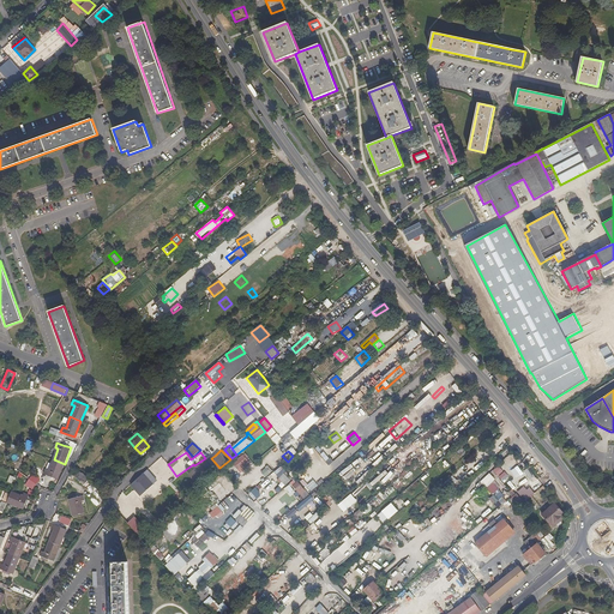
[(248,461),(244,455),(234,463),(239,469),(248,461)]
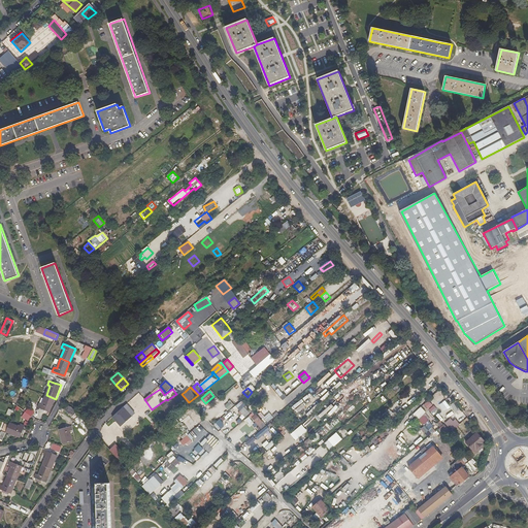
[(403,399),(408,405),(415,400),(409,394),(403,399)]
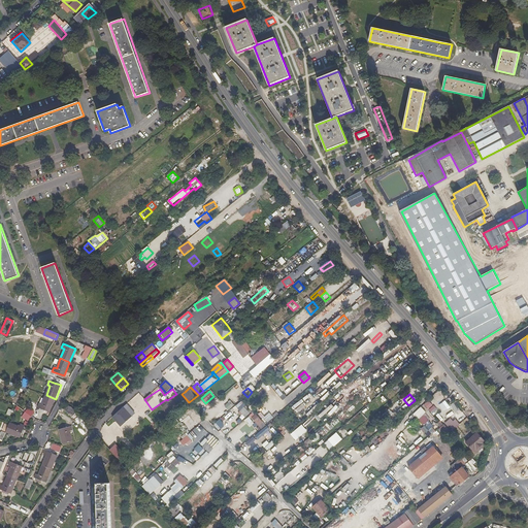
[(51,413),(56,399),(46,395),(42,405),(40,404),(38,407),(51,413)]
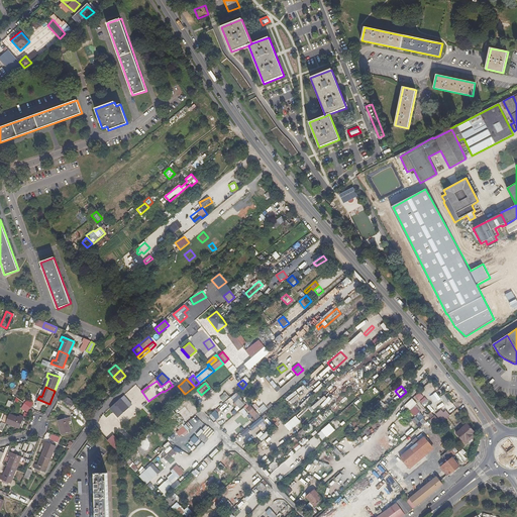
[(224,402),(230,397),(226,392),(220,397),(224,402)]
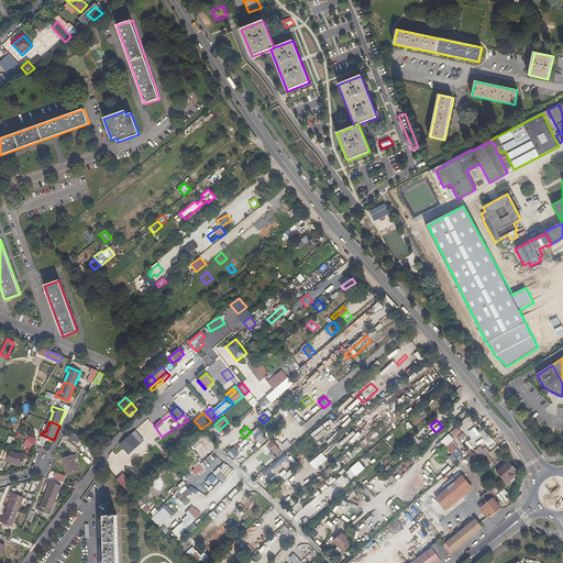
[(452,432),(462,442),(466,437),(456,428),(452,432)]
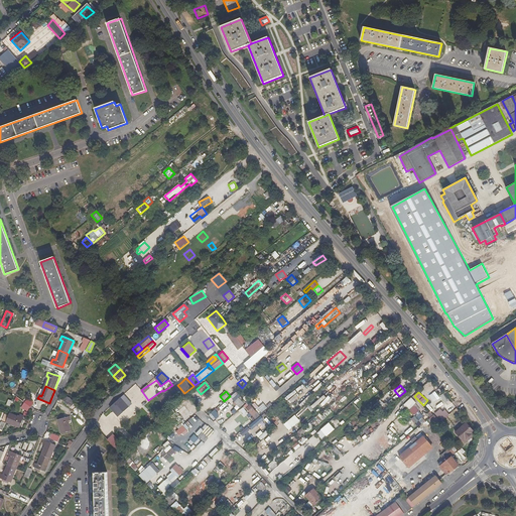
[(235,393),(231,397),(236,402),(234,403),(240,408),(245,403),(235,393)]
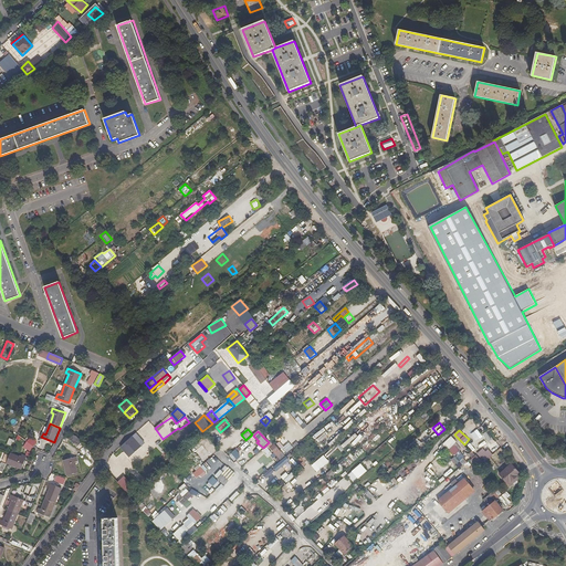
[(486,431),(483,435),(490,446),(494,442),(486,431)]
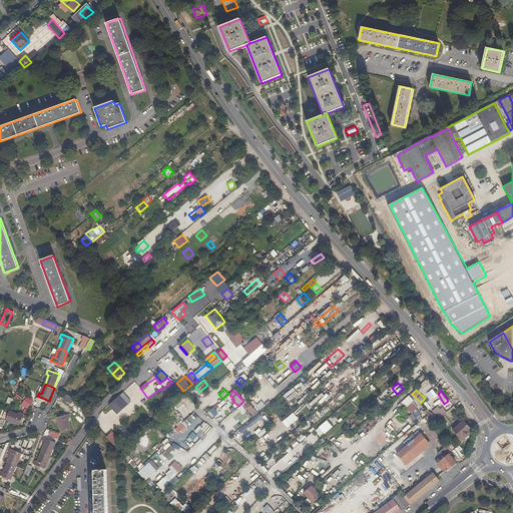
[(288,398),(290,400),(297,395),(295,392),(288,398)]
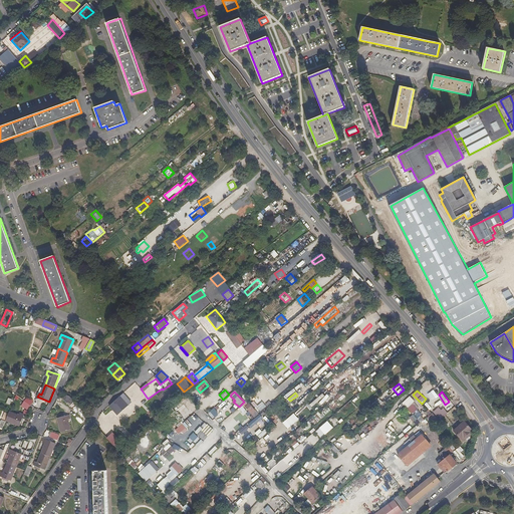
[(72,409),(77,405),(70,397),(66,395),(62,398),(72,409)]
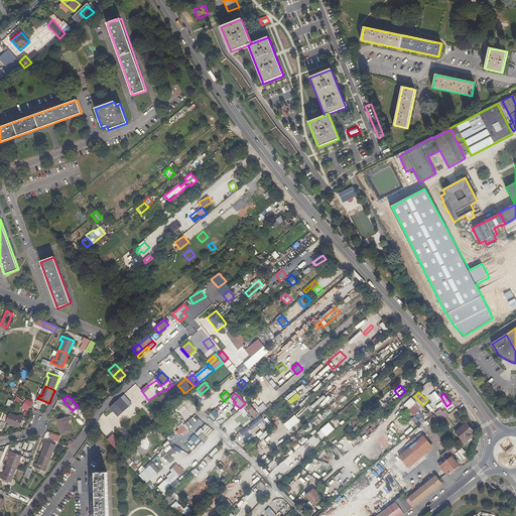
[(411,426),(414,430),(426,420),(414,405),(418,402),(413,396),(404,404),(414,417),(411,419),(414,423),(411,426)]
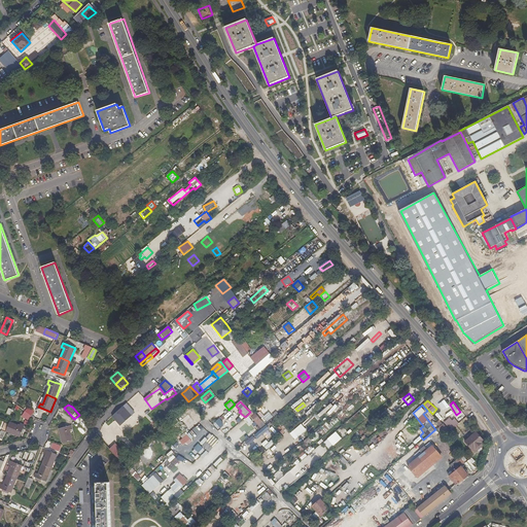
[(27,412),(33,416),(35,413),(30,408),(27,412)]
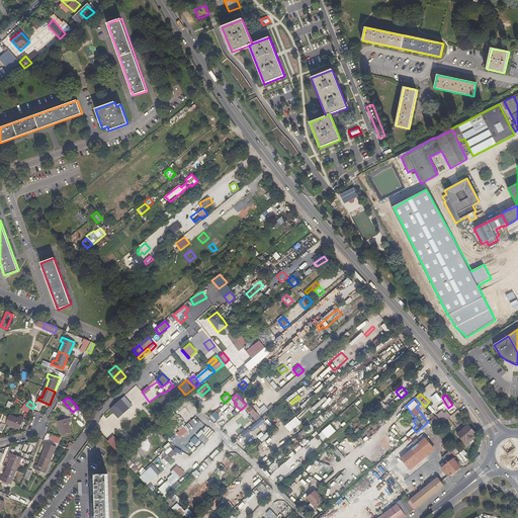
[(116,419),(123,412),(122,410),(125,407),(121,402),(117,405),(117,404),(113,407),(114,408),(110,411),(114,416),(116,419)]
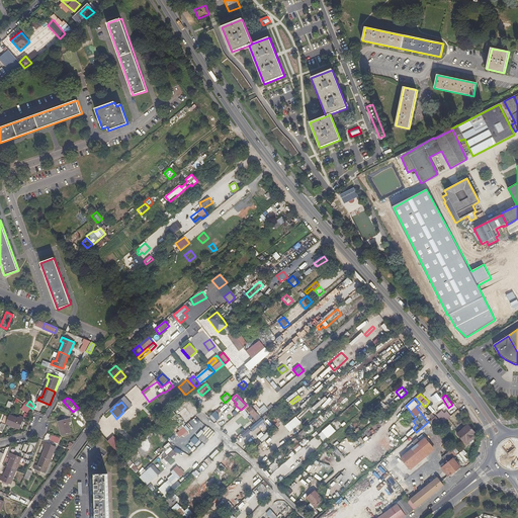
[(219,414),(231,405),(229,402),(217,411),(219,414)]
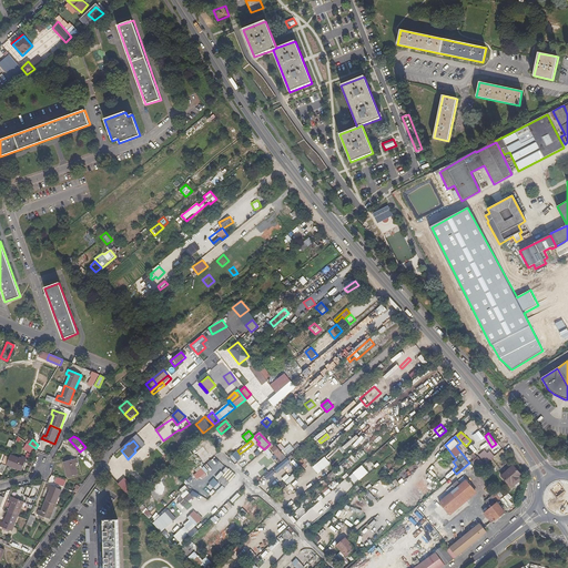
[(31,453),(36,448),(29,444),(24,449),(28,452),(29,450),(31,453)]
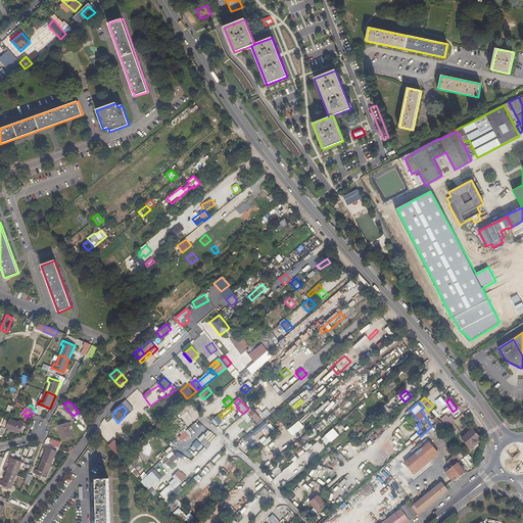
[(251,409),(244,414),(256,427),(263,421),(251,409)]
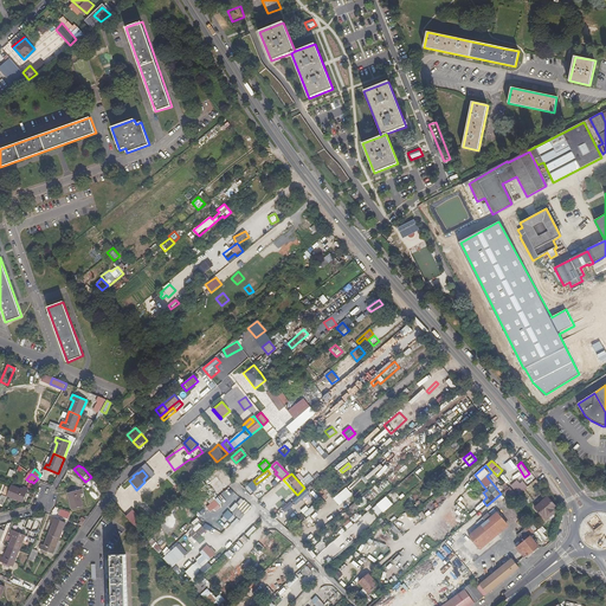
[(308,485),(315,479),(310,474),(303,479),(308,485)]
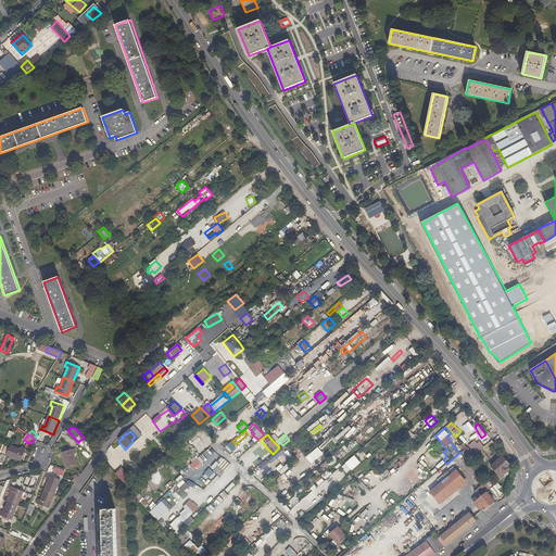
[(225,447),(230,454),(237,447),(231,441),(225,447)]
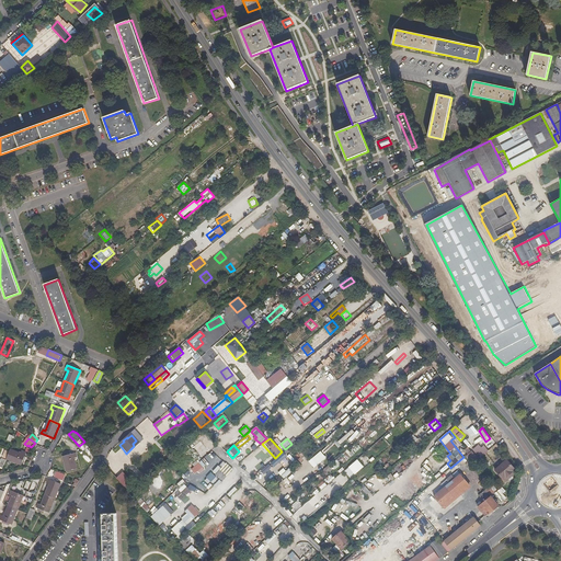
[(344,465),(361,447),(357,445),(351,451),(347,449),(338,459),(344,465)]
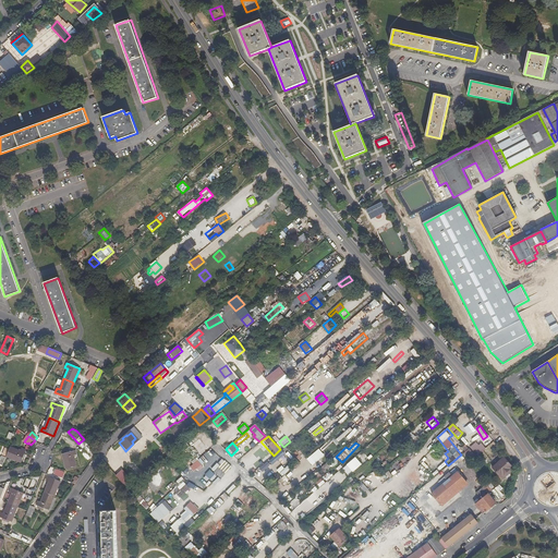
[(486,448),(482,443),(478,446),(476,443),(470,447),(478,456),(486,448)]
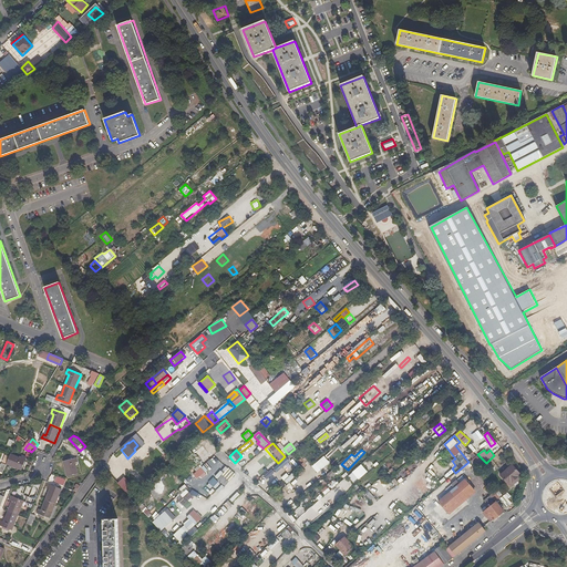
[(256,457),(261,464),(268,457),(264,452),(256,457)]
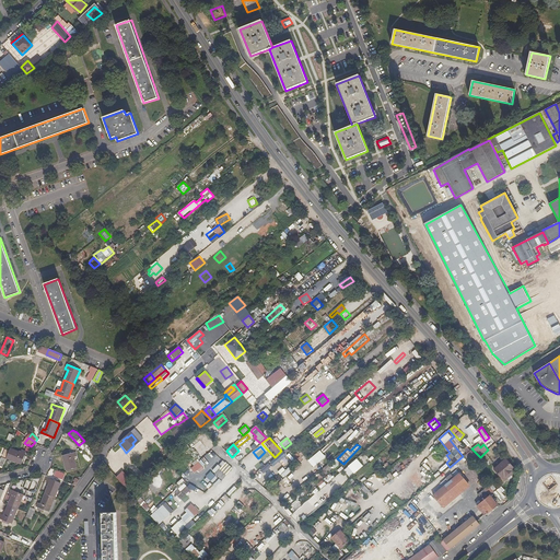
[(21,453),(11,448),(10,452),(8,458),(22,465),(26,453),(22,451),(21,453)]
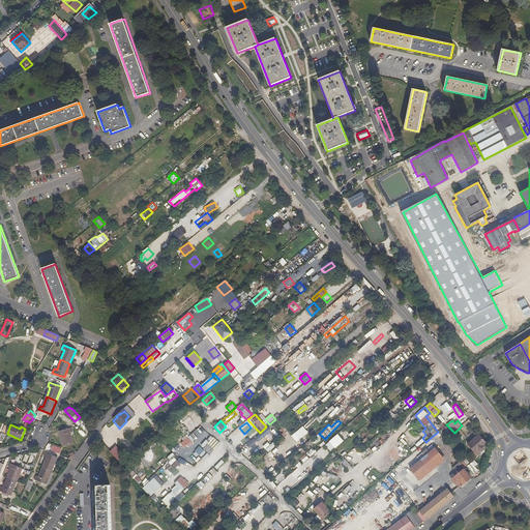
[(186,450),(206,432),(201,427),(188,437),(187,436),(180,443),(186,450)]
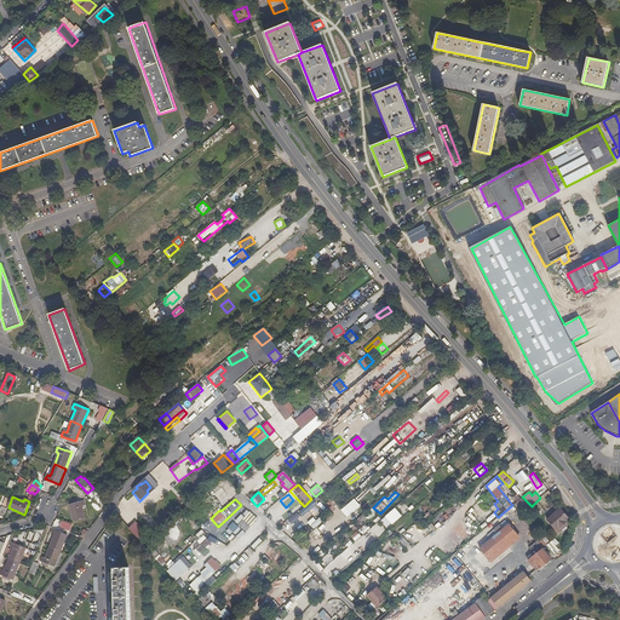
[(340,510),(348,517),(361,506),(355,499),(340,510)]
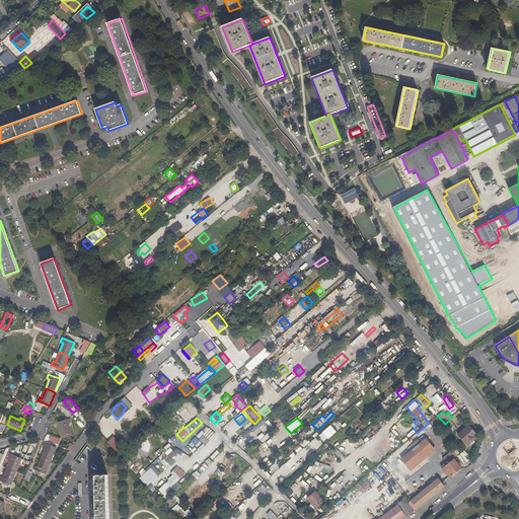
[(437,418),(431,422),(436,428),(441,424),(437,418)]
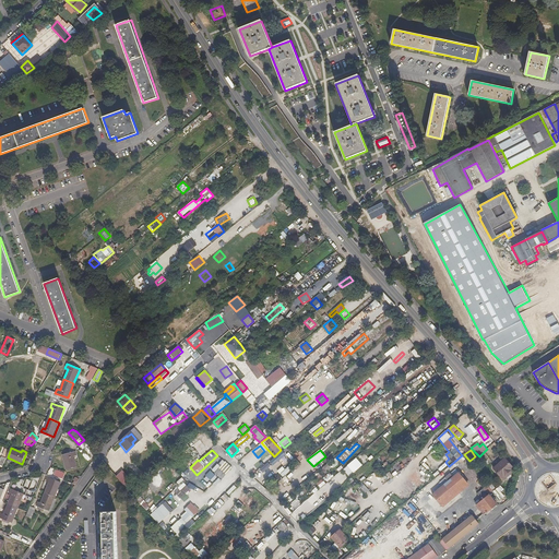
[(75,451),(62,454),(67,470),(78,467),(74,456),(78,455),(75,451)]
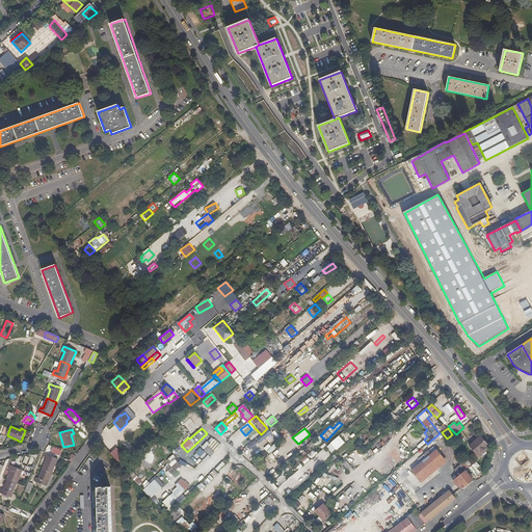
[(272,433),(269,430),(257,440),(260,444),(272,433)]
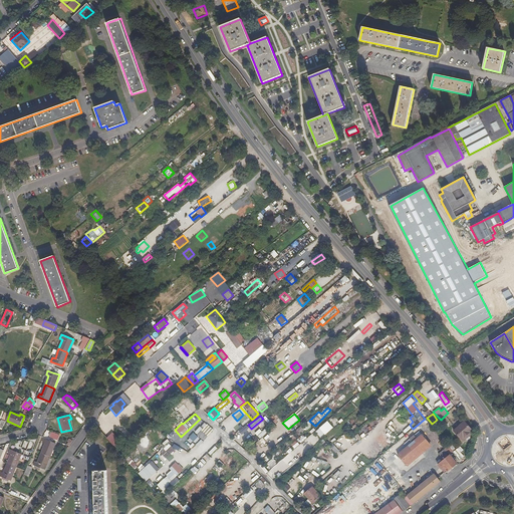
[(328,421),(332,426),(338,422),(334,417),(328,421)]
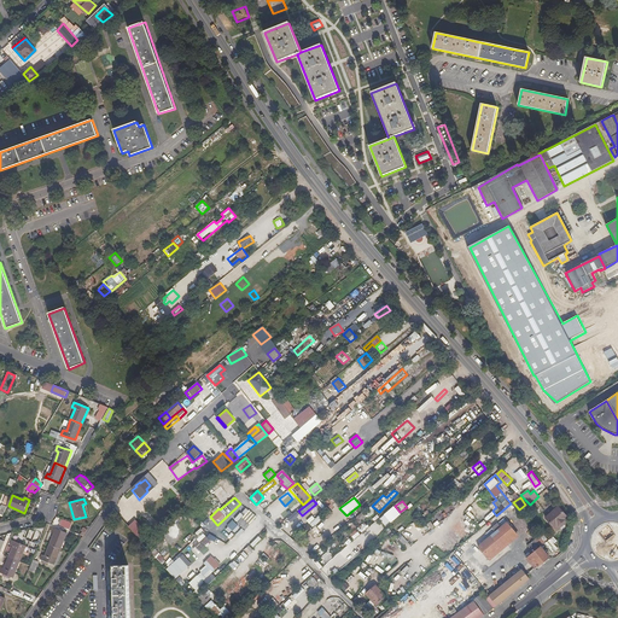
[(559,506),(546,518),(557,530),(570,519),(559,506)]
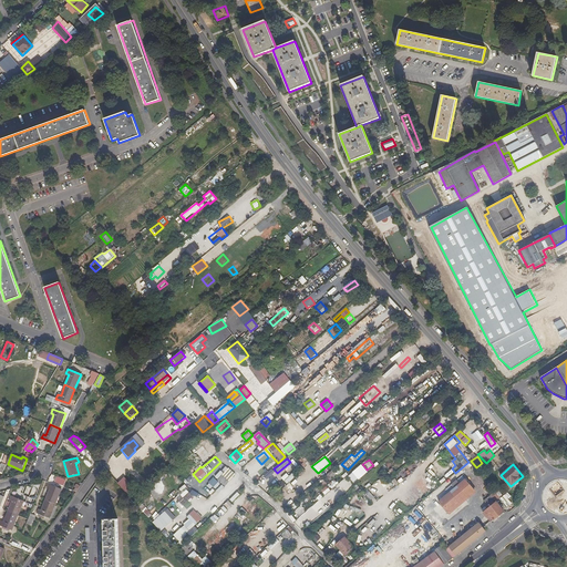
[(215,477),(224,485),(235,474),(226,465),(215,477)]
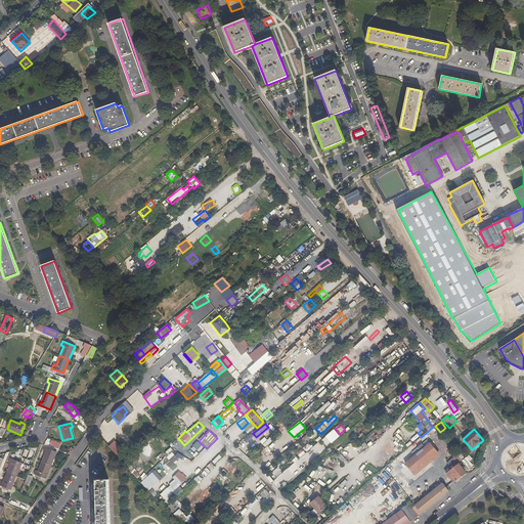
[(335,430),(322,440),(328,446),(340,436),(335,430)]
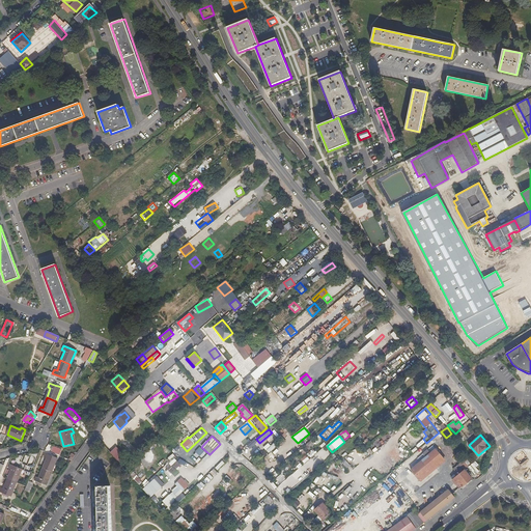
[(400,440),(409,449),(413,445),(404,436),(400,440)]
